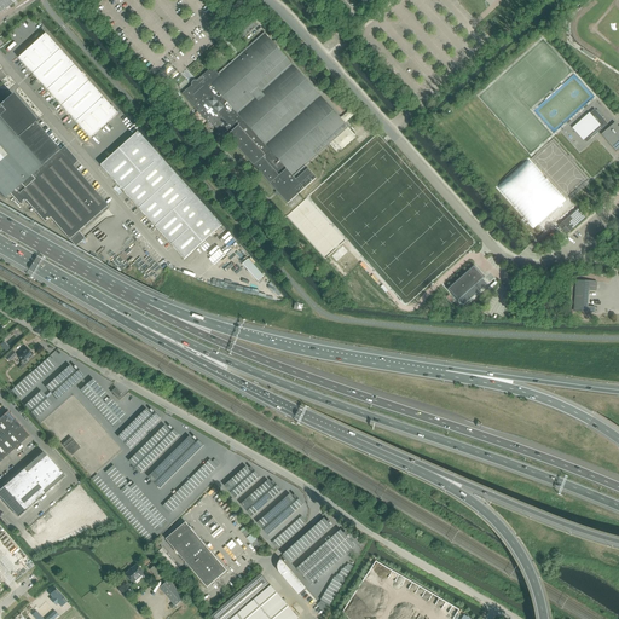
[(242,39),(258,25),(252,18),(237,33),(242,39)]
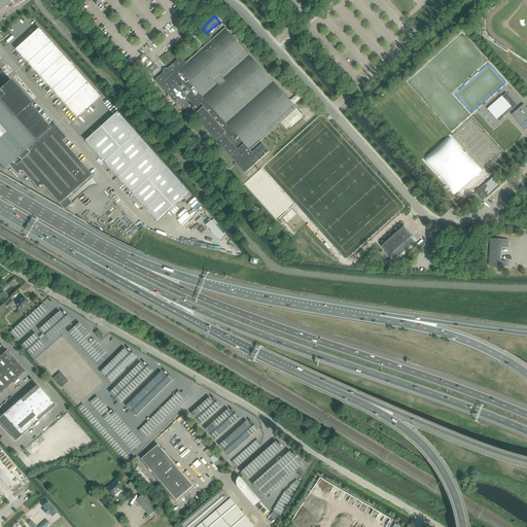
[(291,102),(269,77),(224,28),(210,41),(186,63),(182,59),(181,61),(180,60),(179,61),(178,60),(165,71),(155,80),(176,104),(178,103),(191,117),(194,115),(245,174),(270,151),(259,141),(296,108),(291,102)]
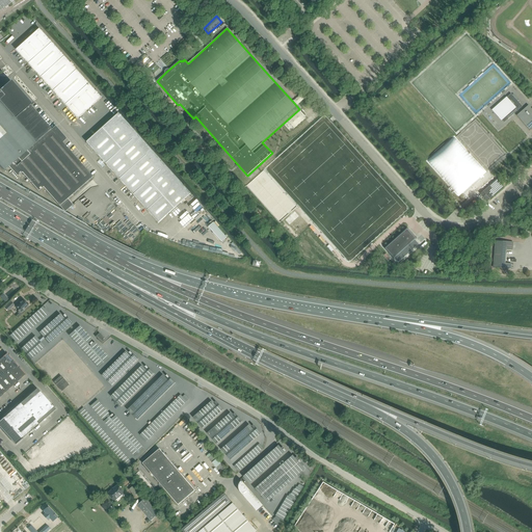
[(102,98),(77,70),(40,29),(17,50),(78,118),(102,98)]
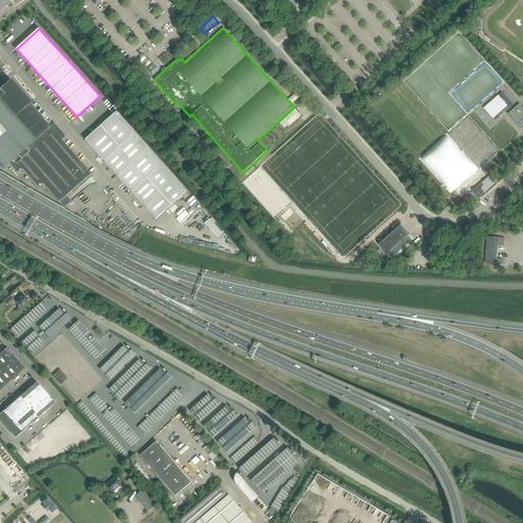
[(151,63),(142,53),(137,58),(146,67),(151,63)]
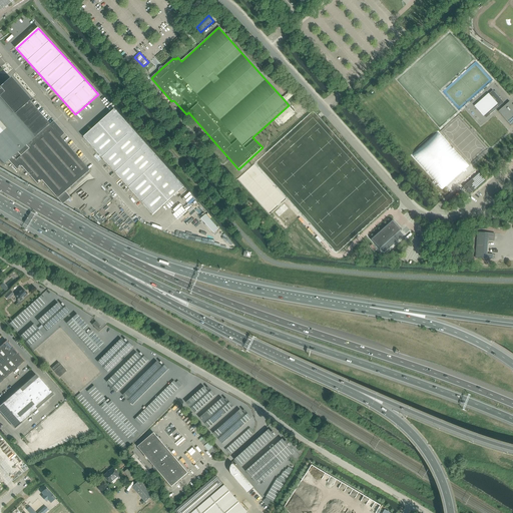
[(89,170),(60,137),(64,134),(53,121),(49,125),(29,101),(30,100),(26,96),(10,77),(0,86),(0,87),(0,160),(4,164),(5,163),(8,160),(16,169),(21,165),(29,175),(37,184),(41,180),(57,198),(62,204),(70,197),(64,192),(89,170)]
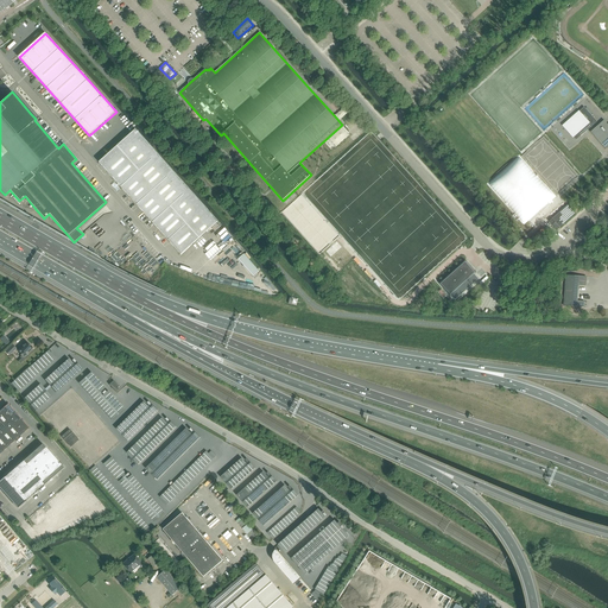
[(576,140),(597,121),(584,107),(578,113),(580,114),(567,126),(574,134),(572,135),(576,140)]
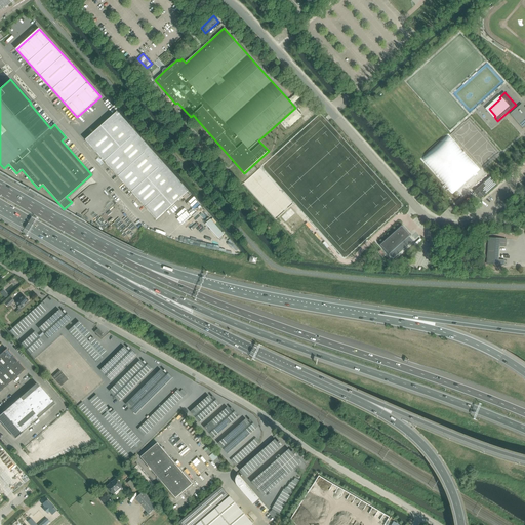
[(524,108),(521,104),(510,114),(523,129),(524,126),(524,108)]
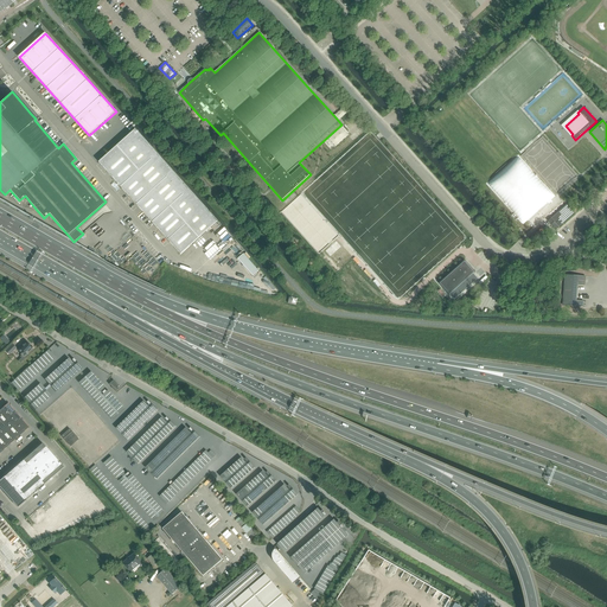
[(217,221),(173,171),(135,129),(98,163),(180,254),(217,221)]
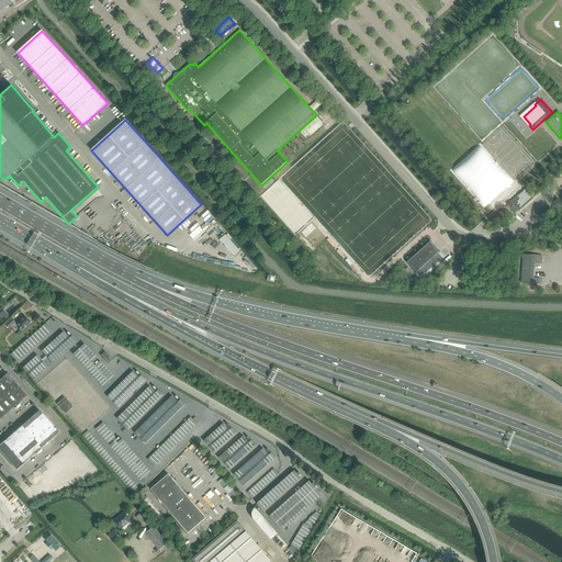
[(307,137),(317,128),(311,121),(301,131),(307,137)]
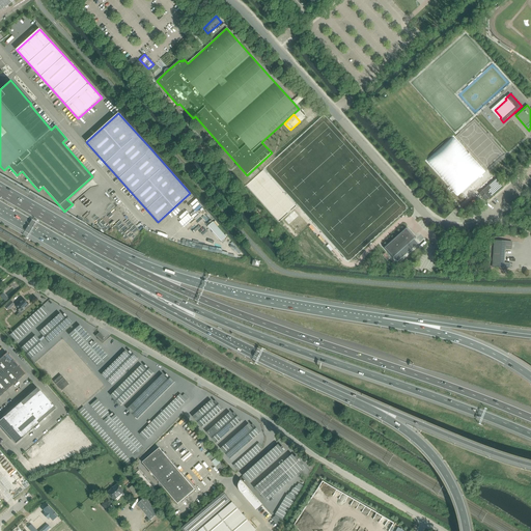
[(482,191),(479,194),(482,197),(483,198),(486,201),(488,199),(502,187),(503,187),(500,184),(496,179),(482,191)]
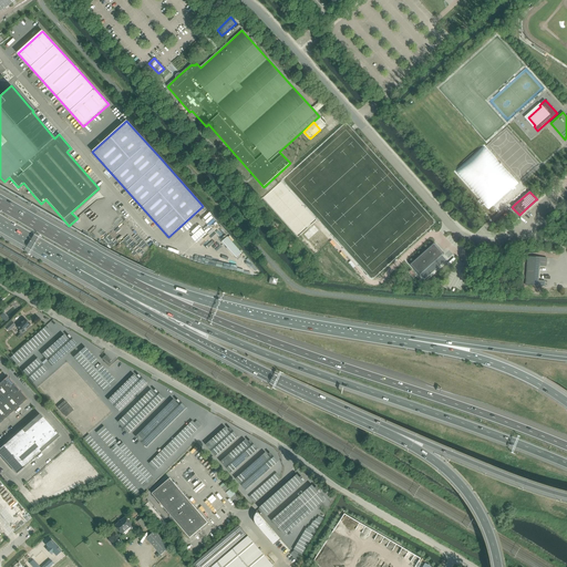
[(313,226),(305,235),(309,239),(318,230),(313,226)]
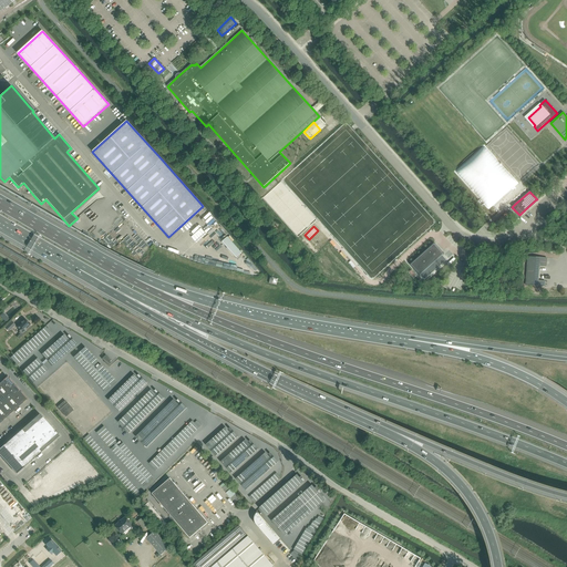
[(241,254),(227,237),(222,241),(236,258),(241,254)]
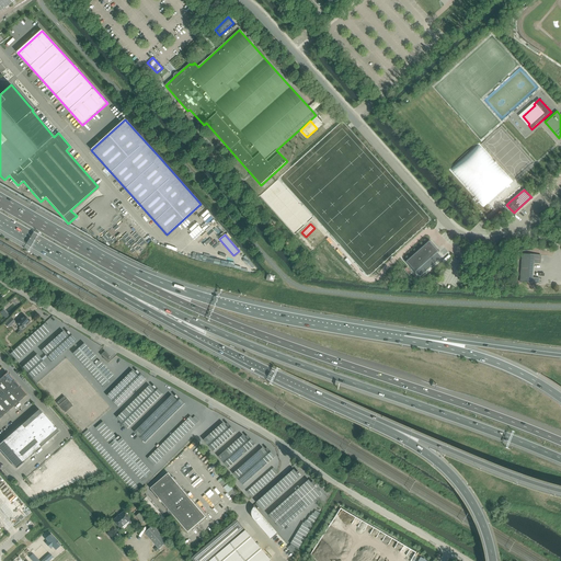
[(430,242),(407,262),(415,272),(420,276),(442,258),(437,252),(430,242)]
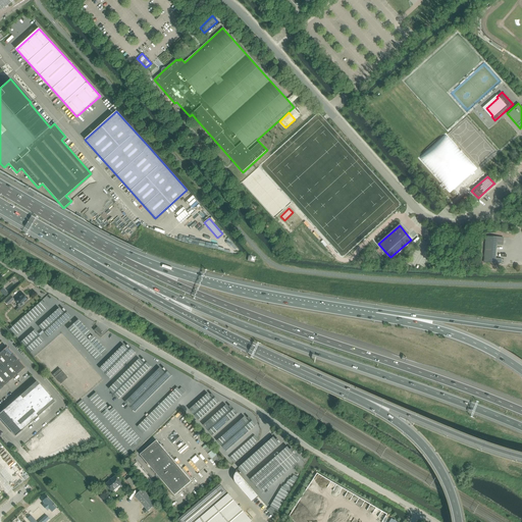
[(496,258),(497,245),(503,246),(504,238),(486,237),(484,263),(501,264),(502,259),(496,258)]
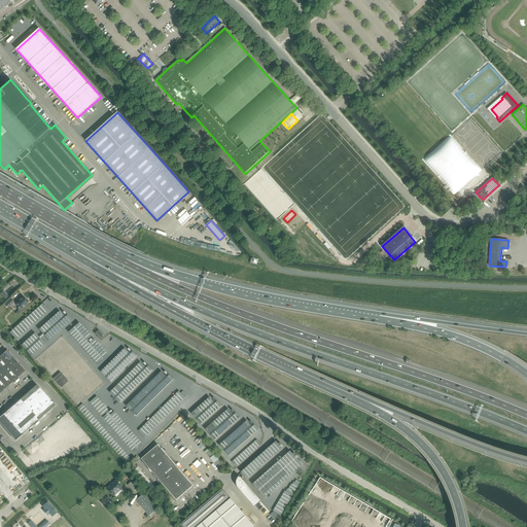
[(9,297),(3,290),(0,292),(0,293),(6,301),(9,297)]
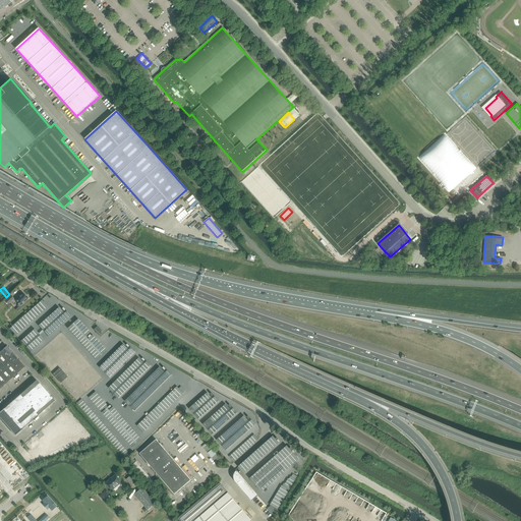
[(19,306),(27,298),(22,293),(15,300),(18,304),(16,306),(17,307),(15,309),(17,311),(21,307),(19,306)]
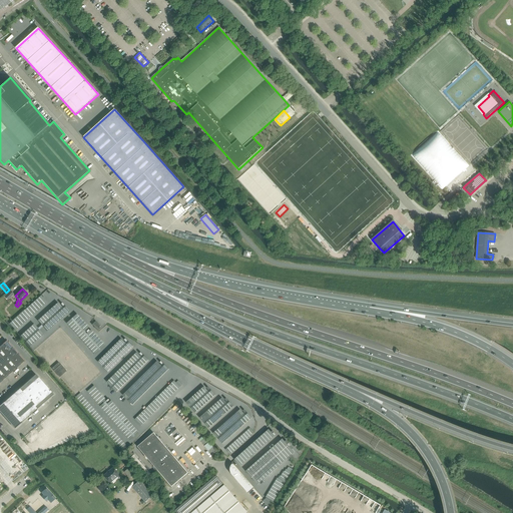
[(8,301),(14,295),(10,291),(4,297),(8,301)]
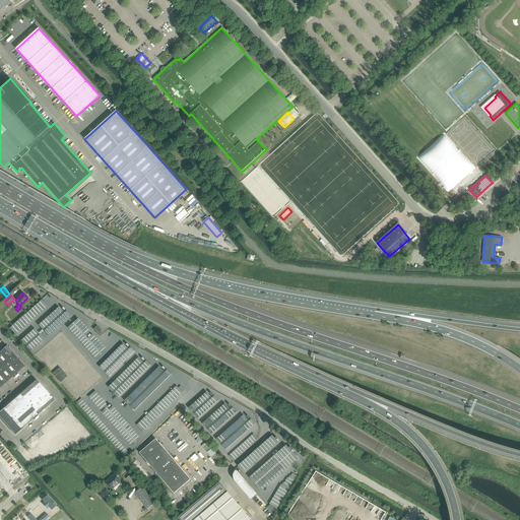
[(48,307),(42,300),(39,302),(45,309),(48,307)]
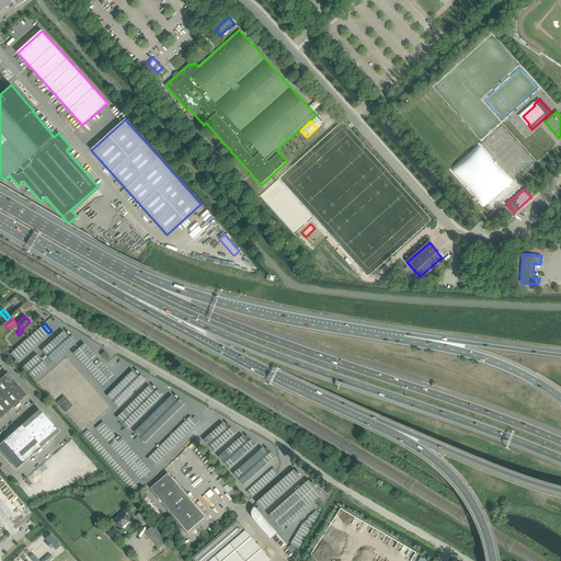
[(48,333),(42,325),(39,328),(46,335),(48,333)]
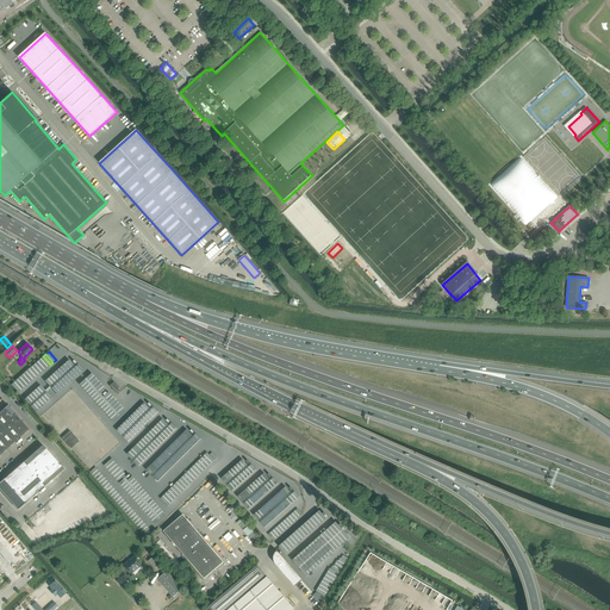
[(50,365),(43,356),(41,359),(48,367),(50,365)]
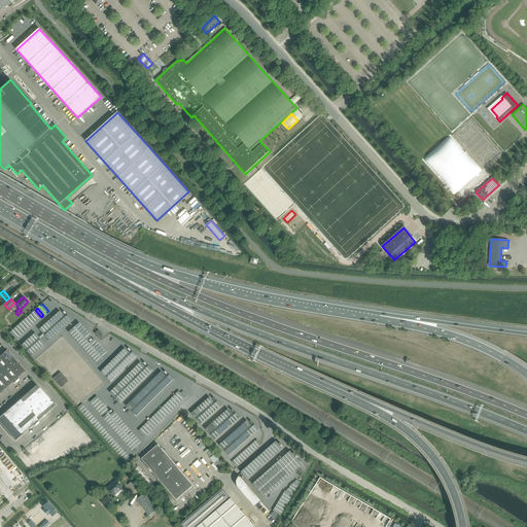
[(41,317),(35,310),(32,313),(38,319),(41,317)]
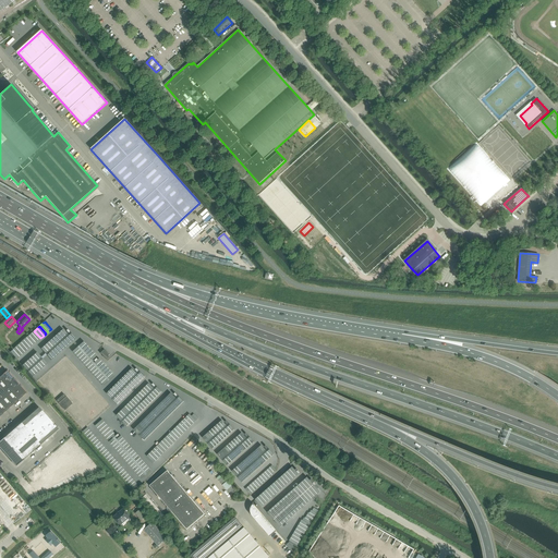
[(51,361),(75,339),(68,329),(64,331),(63,329),(40,349),(51,361)]
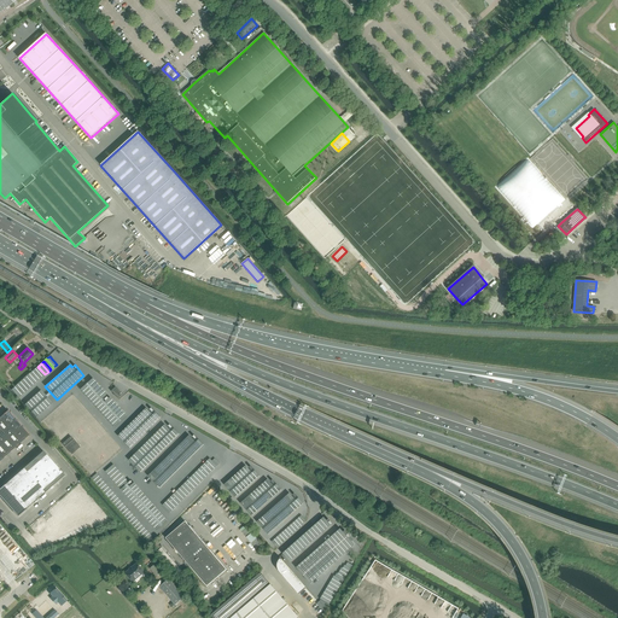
[(45,374),(38,367),(35,369),(42,377),(45,374)]
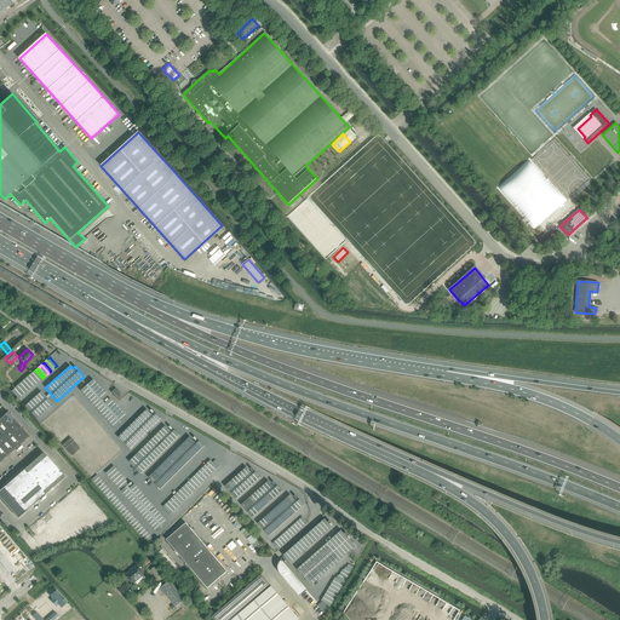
[(42,378),(35,371),(32,373),(39,382),(42,378)]
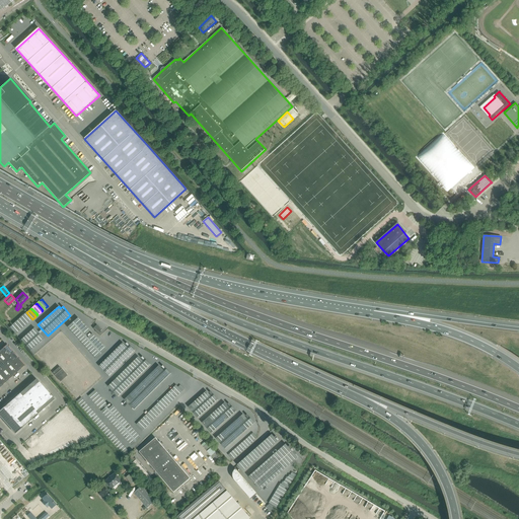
[(32,319),(26,312),(24,314),(30,321),(32,319)]
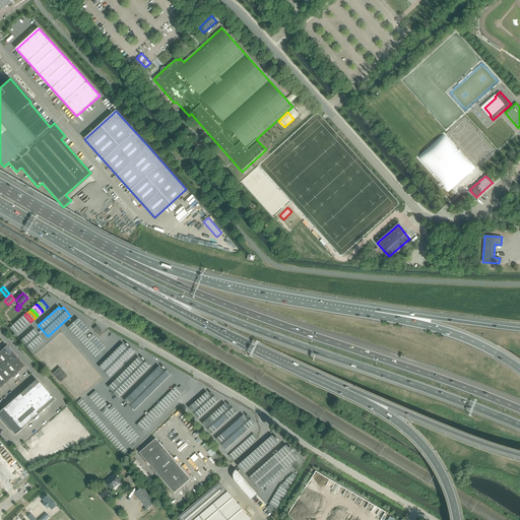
[(30,322),(24,315),(21,317),(27,324),(30,322)]
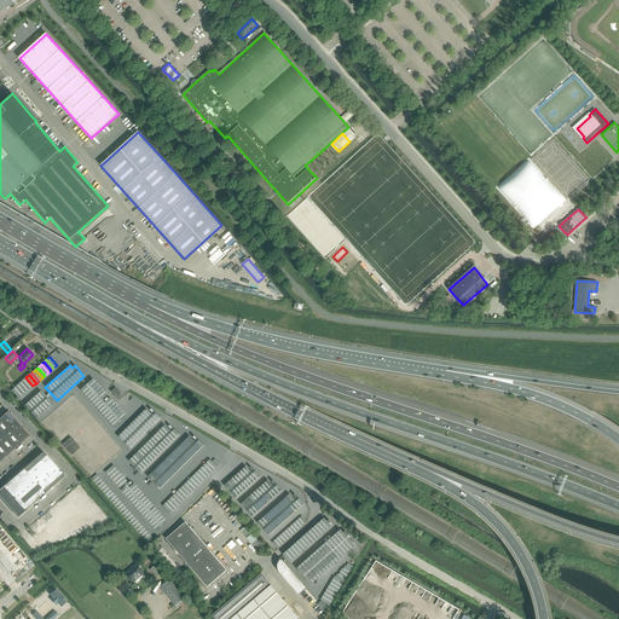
[(33,386),(25,377),(23,380),(30,388),(33,386)]
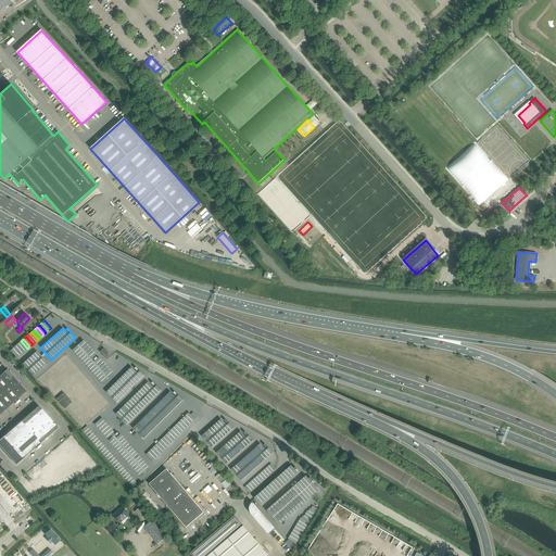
[(114,375),(98,357),(95,361),(92,358),(96,355),(83,340),(72,351),(102,384),(114,375)]
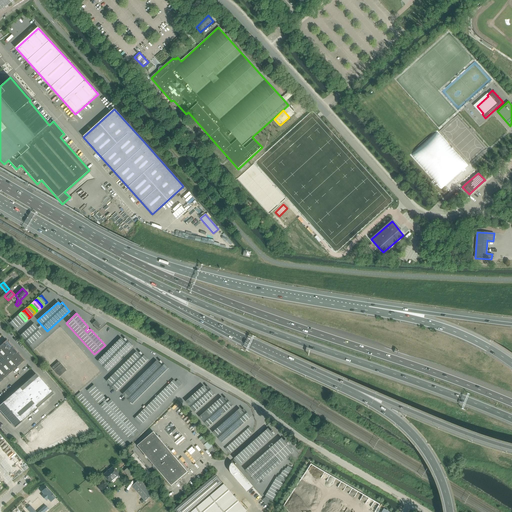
[(25,321),(19,314),(17,316),(23,323),(25,321)]
